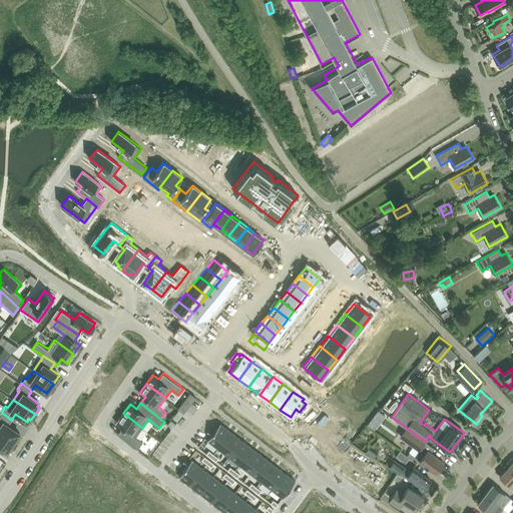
[(182,403),(177,408),(183,413),(187,407),(182,403)]
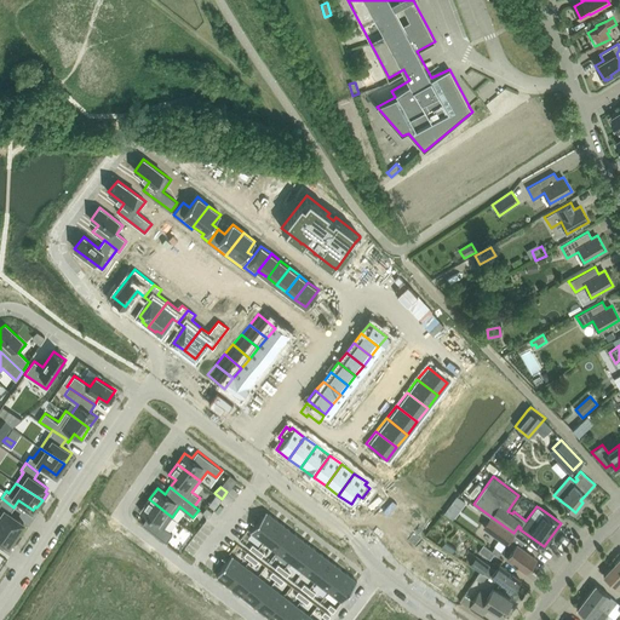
[(465,501),(457,495),(443,512),(452,518),(465,501)]
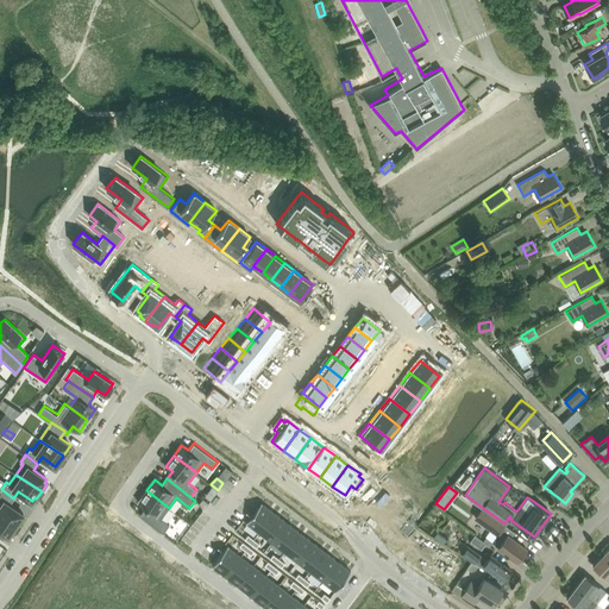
[(0,488),(0,500),(1,501),(0,502),(0,514),(16,525),(23,514),(10,504),(13,498),(1,489),(0,488)]
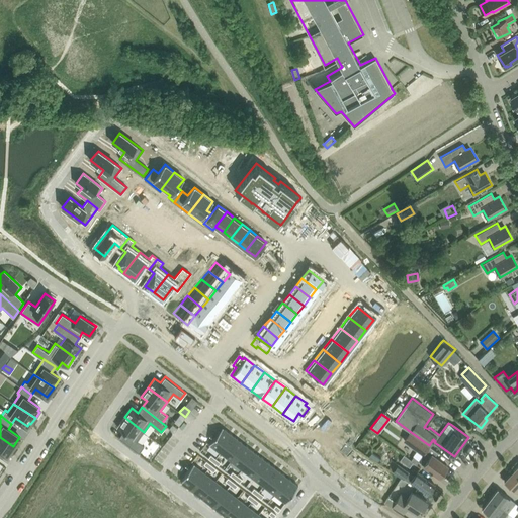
[(124,417),(117,426),(123,431),(118,437),(139,452),(144,445),(138,440),(144,432),(124,417)]
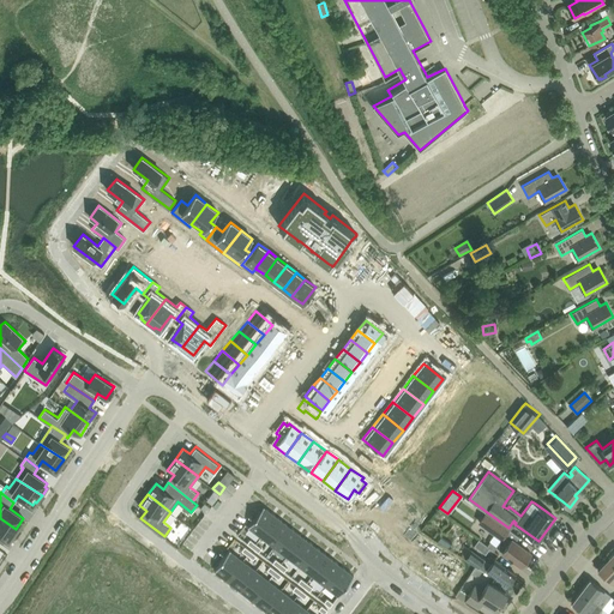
[(264,506),(248,527),(262,536),(277,516),(264,506)]
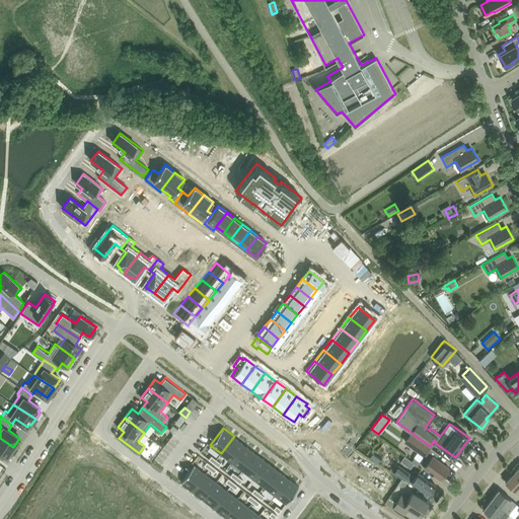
[(438,453),(430,446),(412,433),(404,441),(424,455),(420,461),(415,457),(412,461),(414,462),(418,465),(420,462),(432,470),(431,471),(432,472),(433,471),(441,477),(448,466),(440,461),(435,457),(438,453)]
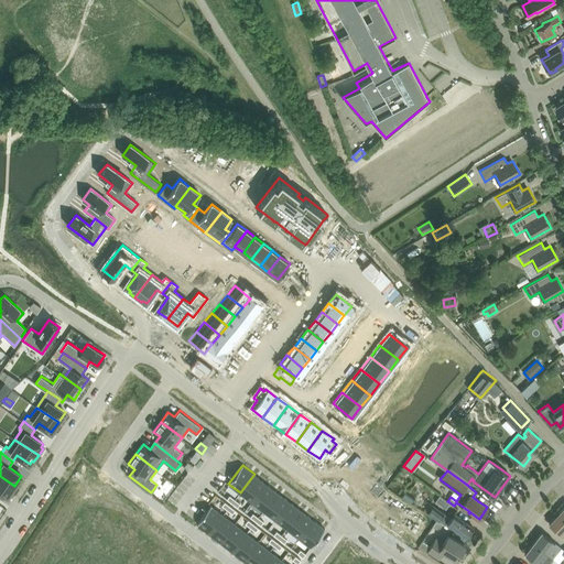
[(255,474),(240,492),(251,501),(266,483),(255,474)]
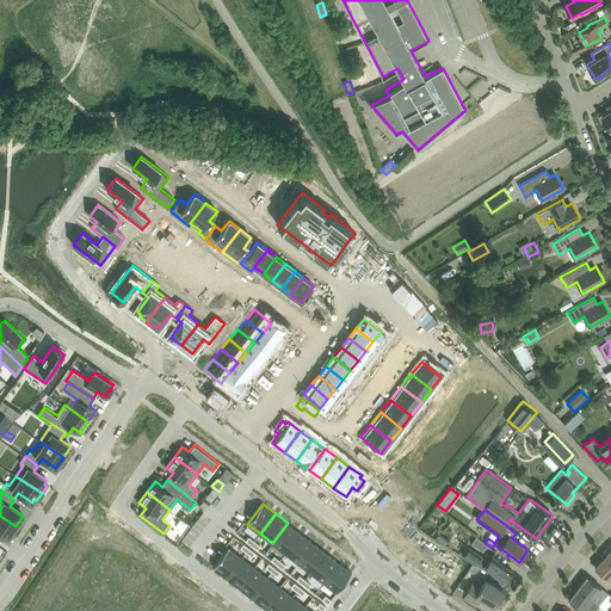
[(0,531),(8,537),(16,526),(0,516),(0,531)]
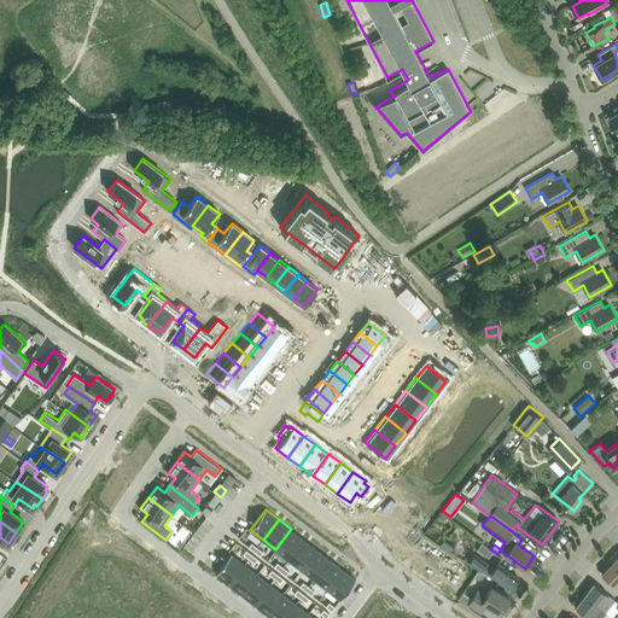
[(291,529),(275,549),(289,559),(304,540),(291,529)]
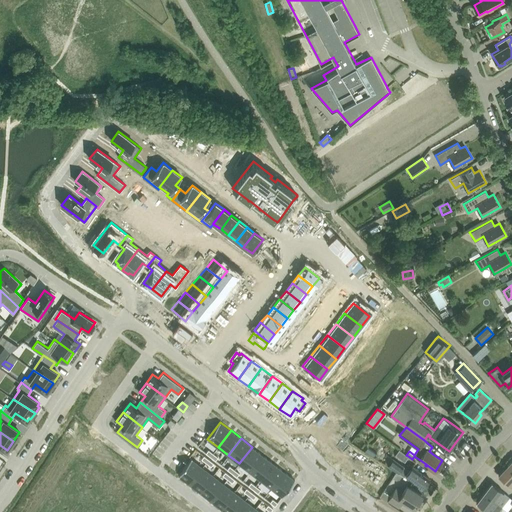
[(252,447),(239,463),(250,472),(262,455),(252,447)]
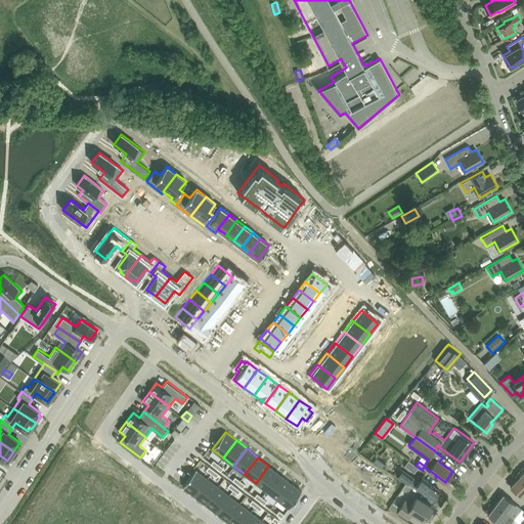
[(385,463),(377,457),(374,462),(382,468),(385,463)]
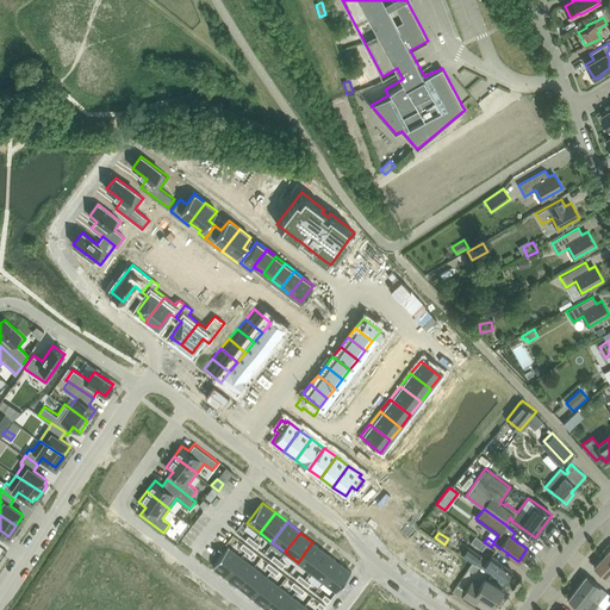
[(484,542),(475,535),(471,541),(483,549),(486,543),(484,542)]
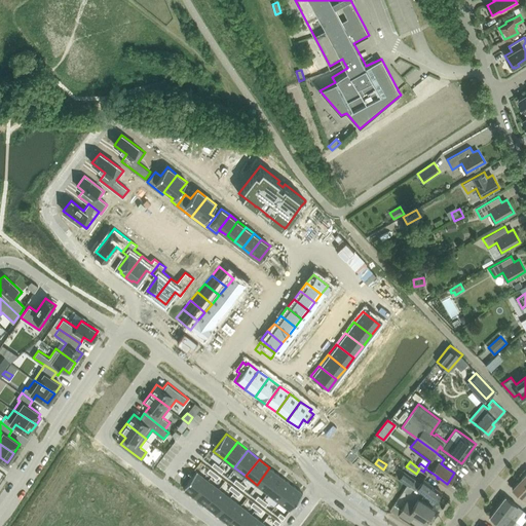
[(269,467),(257,485),(267,493),(280,476),(269,467)]
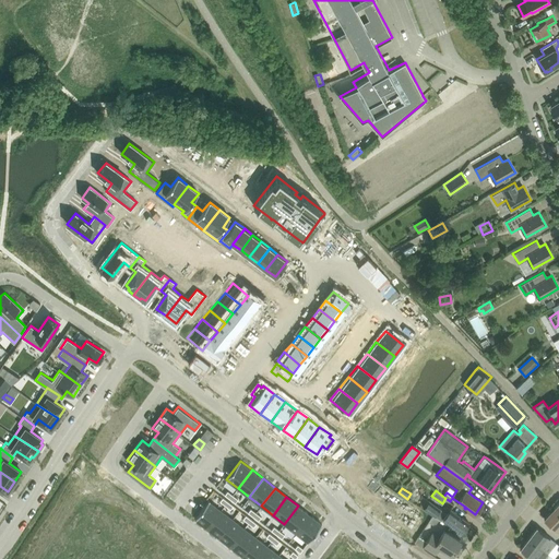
[(460,515),(453,510),(450,508),(447,513),(428,499),(423,508),(432,514),(433,514),(439,519),(441,521),(443,519),(462,532),(468,522),(460,515)]
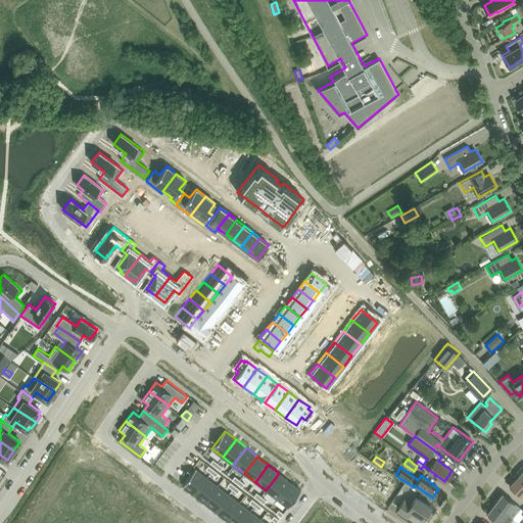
[(195,468),(182,485),(193,494),(206,477),(195,468)]
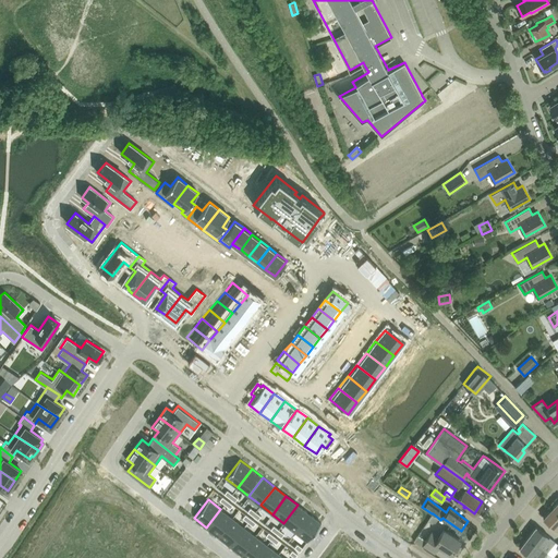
[(298,505),(283,523),(295,532),(310,513),(298,505)]
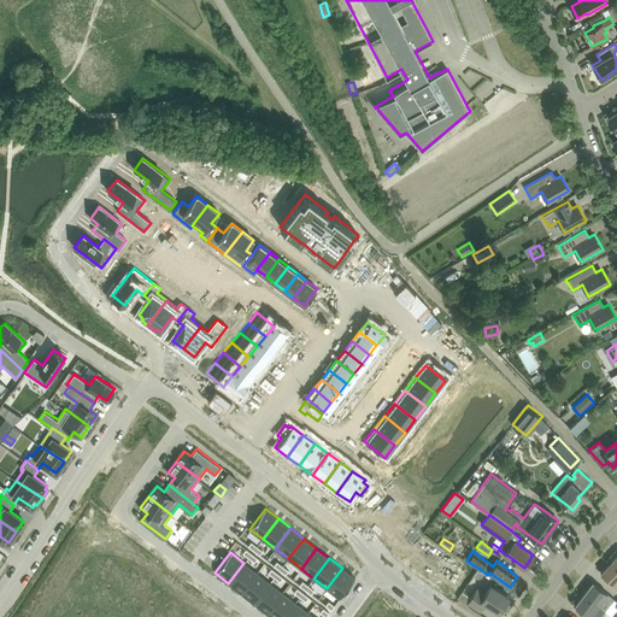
[(616,566),(611,562),(600,573),(610,581),(616,587),(616,566)]
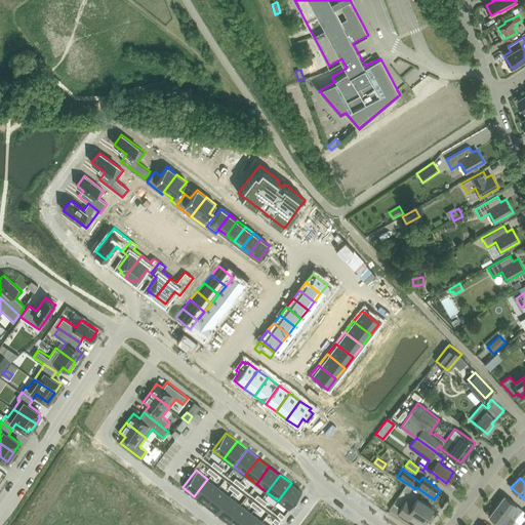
[(207,479),(194,496),(205,505),(218,487),(207,479)]
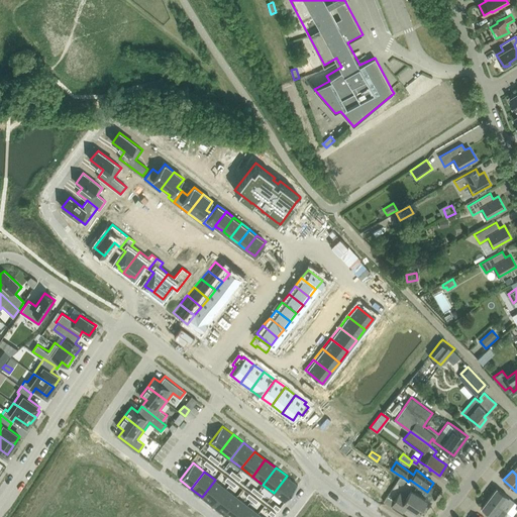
[(287,476),(274,493),(284,501),(297,484),(287,476)]
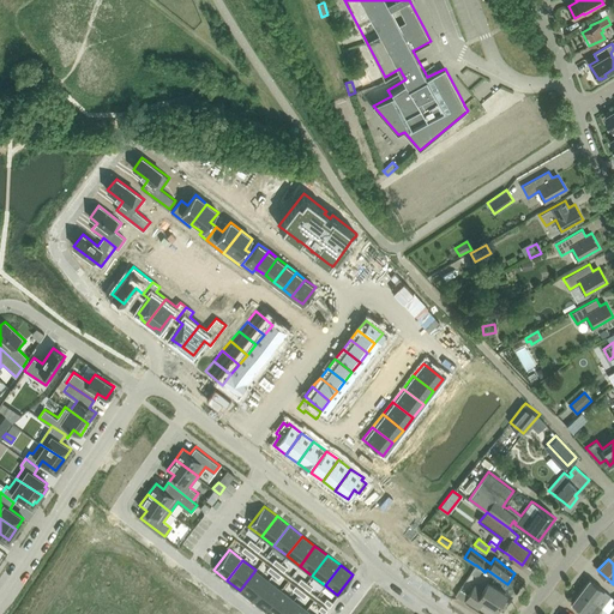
[(475,565),(470,572),(475,576),(480,575),(482,570),(476,565),(475,565)]
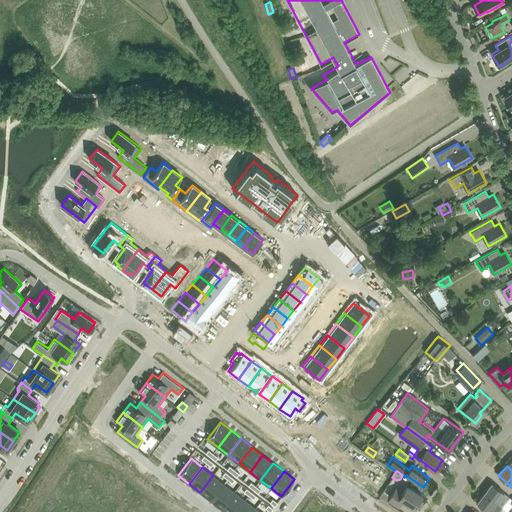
[(213,475),(200,492),(211,500),(224,483),(213,475)]
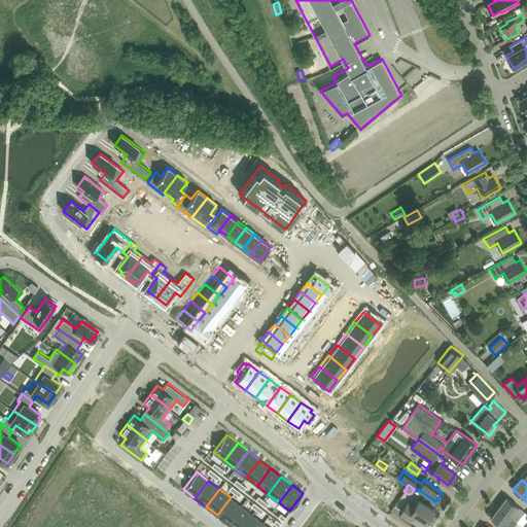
[(231,497),(217,515),(227,523),(241,505),(231,497)]
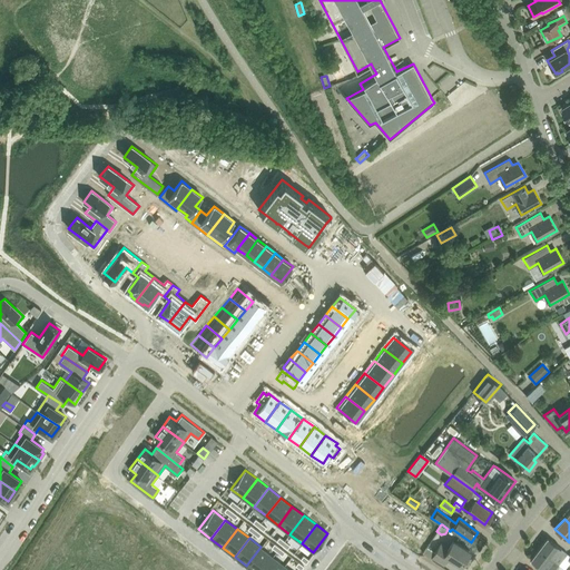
[(559,563),(563,558),(568,552),(556,544),(547,538),(539,548),(559,563)]
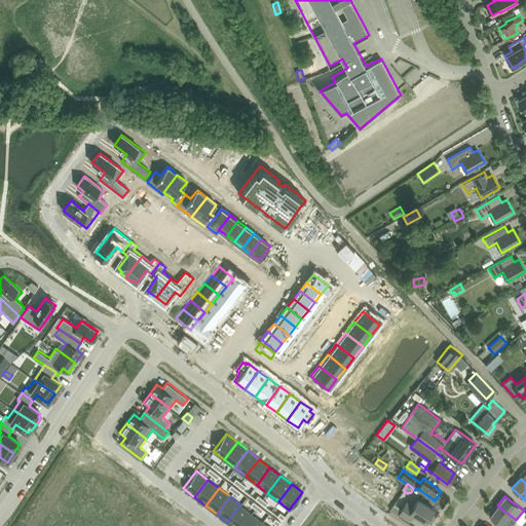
[(402,510),(401,510),(393,504),(389,510),(399,516),(400,514),(409,520),(413,514),(425,522),(434,509),(420,500),(416,506),(408,501),(402,510)]
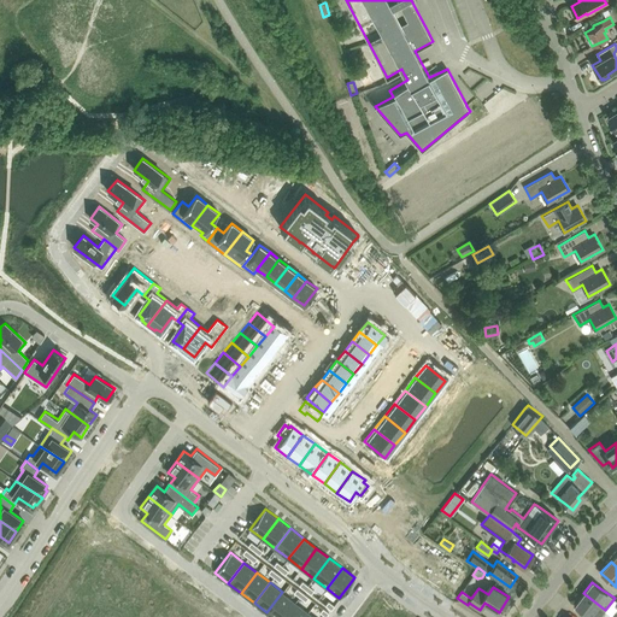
[(282,592),(266,612),(272,616),(283,616),(295,601),(282,592)]
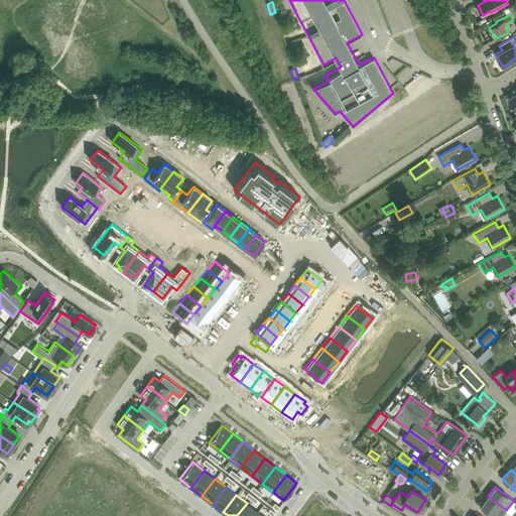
[(501,515),(506,510),(488,496),(480,506),(493,515),(501,515)]
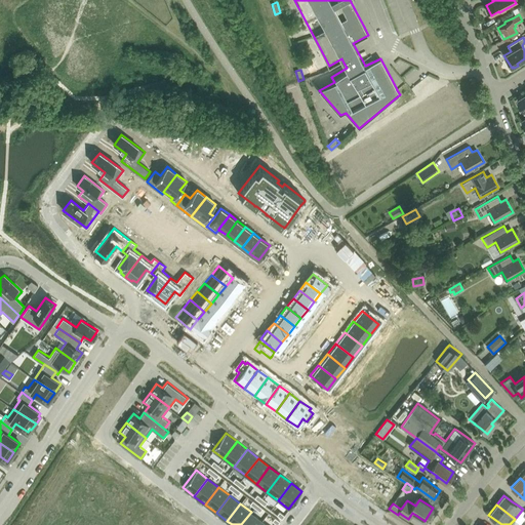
[(251,512),(241,524),(258,524),(263,521),(251,512)]
